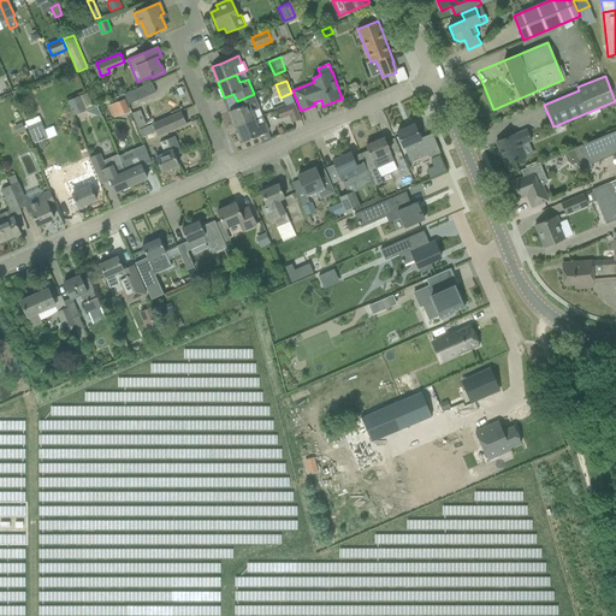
[(124,94),(129,105),(157,93),(152,82),(124,94)]
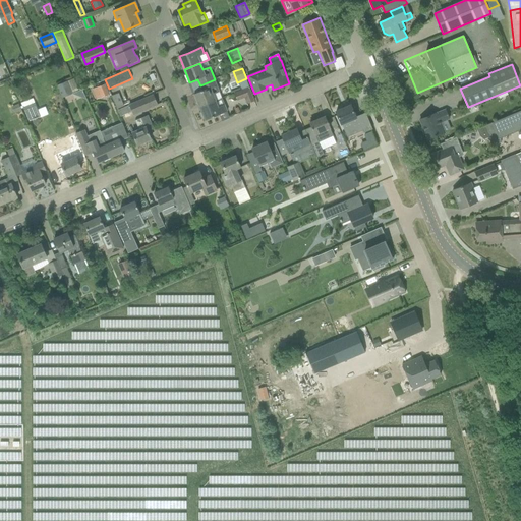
[(203,91),(194,94),(199,107),(215,101),(213,95),(220,92),(215,79),(200,85),(203,91)]
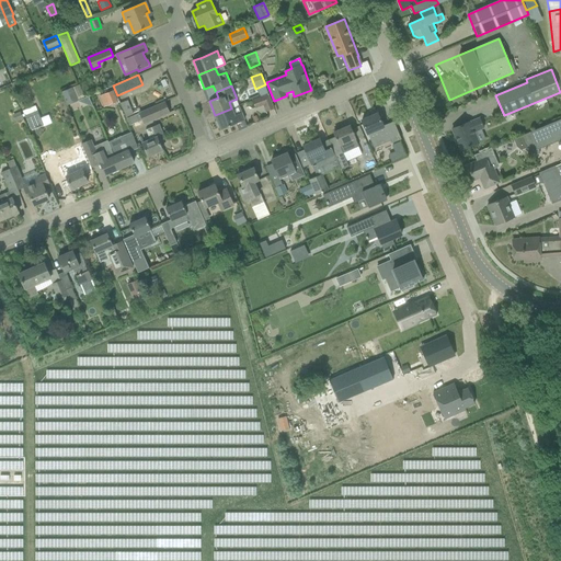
[(78,101),(71,87),(61,92),(67,105),(78,101)]
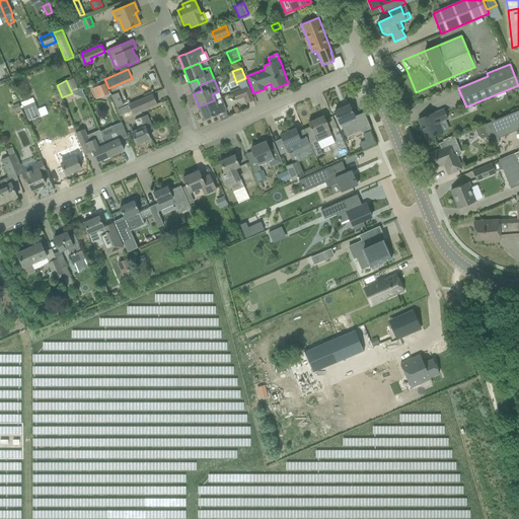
[(98,86),(96,87),(100,97),(108,94),(108,92),(104,84),(98,86)]
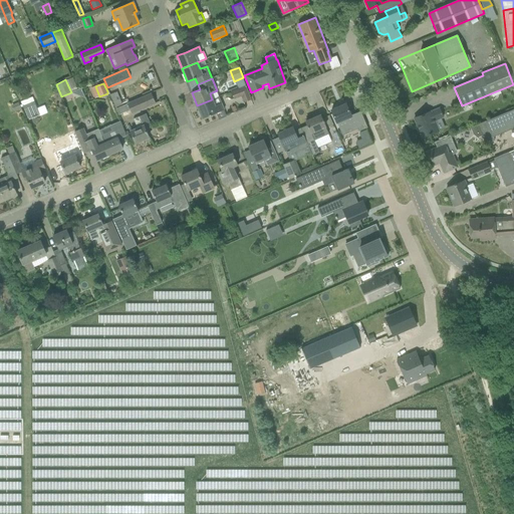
[(246,85),(238,88),(239,90),(240,92),(241,96),(244,101),(251,99),(246,85)]
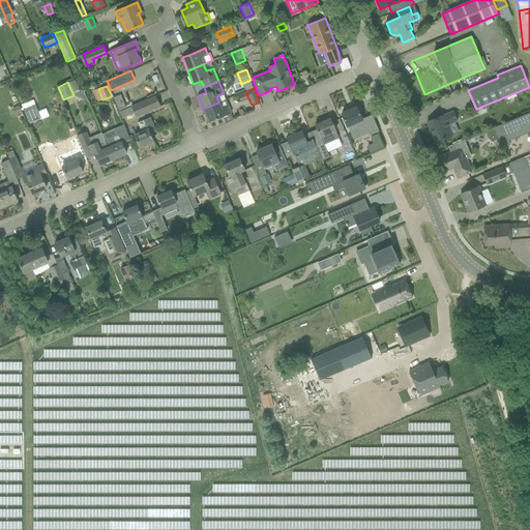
[(113,97),(118,110),(125,108),(120,95),(113,97)]
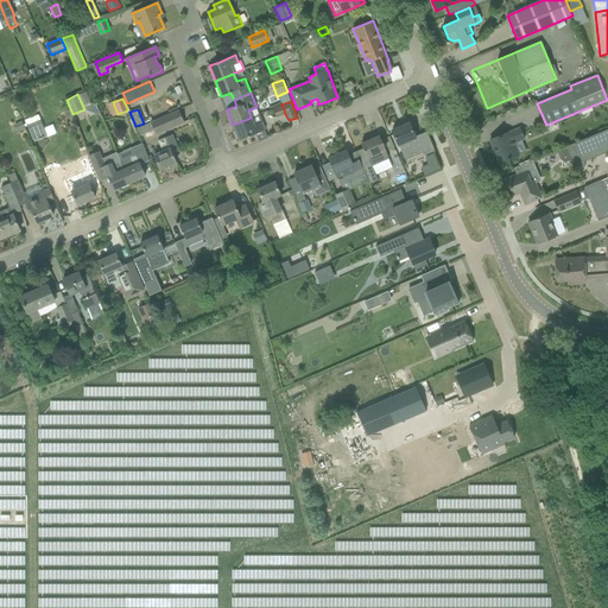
[(138,128),(140,135),(154,131),(156,134),(184,122),(179,111),(151,122),(138,128)]
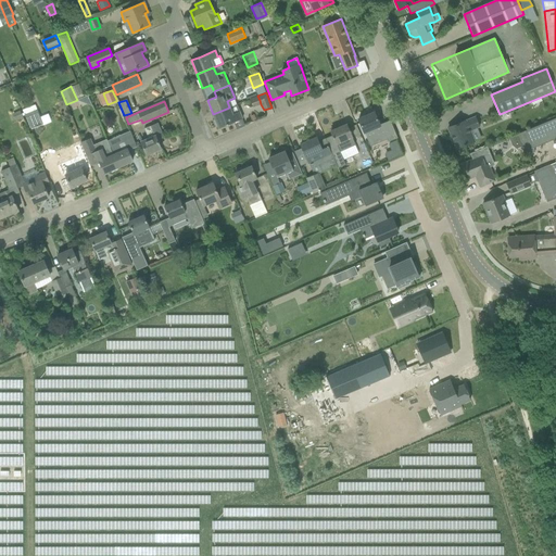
[(234,123),(237,129),(243,127),(242,127),(244,126),(242,119),(242,118),(237,104),(213,114),(218,128),(234,123)]
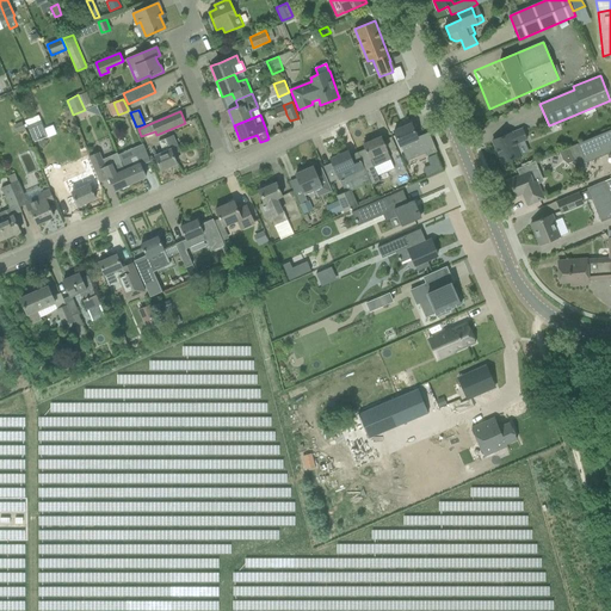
[(32,123),(28,125),(28,127),(30,133),(31,135),(34,142),(47,136),(44,130),(41,121),(32,123)]
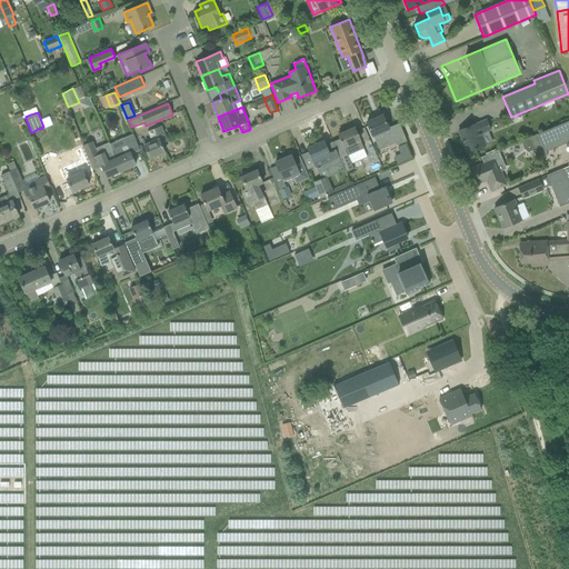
[(13,117),(16,123),(23,121),(21,113),(13,117)]
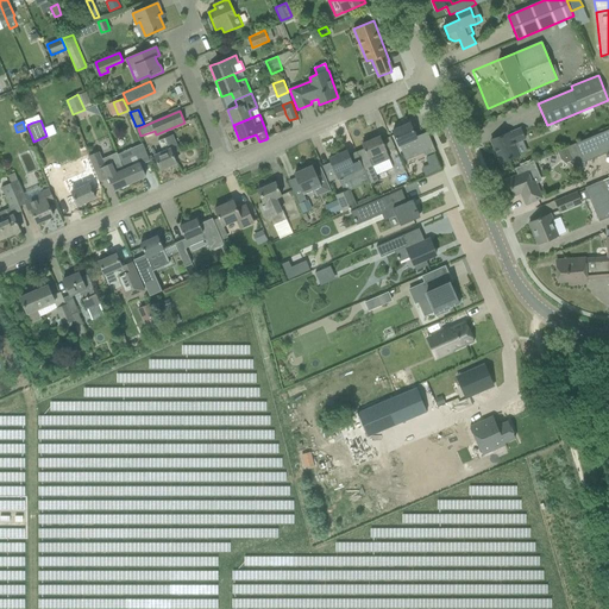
[(400,145),(406,161),(424,152),(425,156),(435,151),(427,132),(415,137),(409,124),(393,131),(399,145),(400,145)]
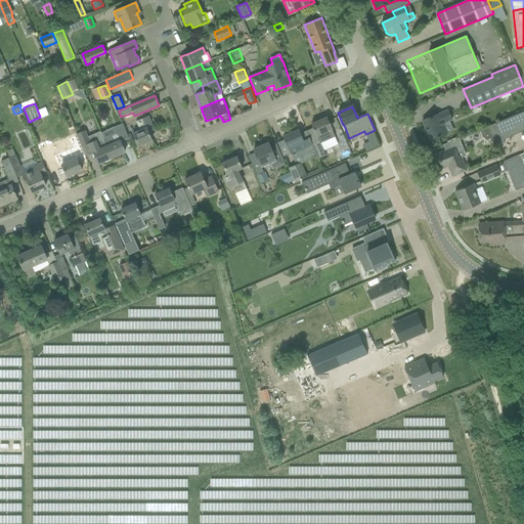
[(423,121),(431,140),(440,136),(447,134),(443,124),(452,120),(448,111),(439,115),(439,114),(432,117),(423,121)]
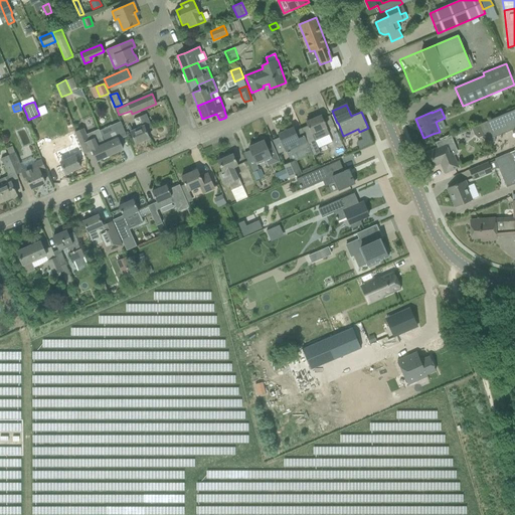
[(484,135),(488,144),(495,141),(493,138),(514,129),(514,128),(514,109),(479,125),(480,125),(473,128),(475,135),(479,138),(484,135)]
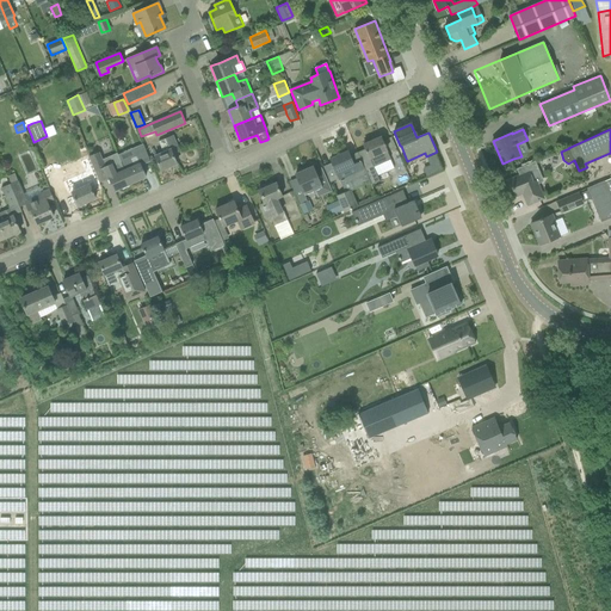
[(155,156),(161,171),(177,164),(173,154),(179,152),(173,136),(159,142),(164,153),(155,156)]
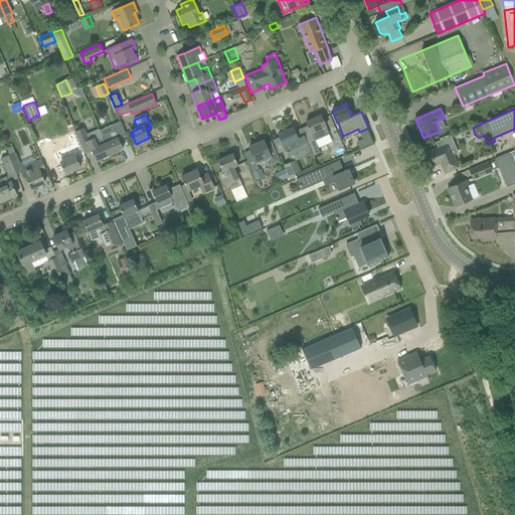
[(310,145),(314,155),(320,153),(318,147),(331,141),(328,135),(329,135),(326,127),(321,116),(314,119),(313,117),(306,120),(307,122),(306,122),(308,126),(301,129),(310,145)]
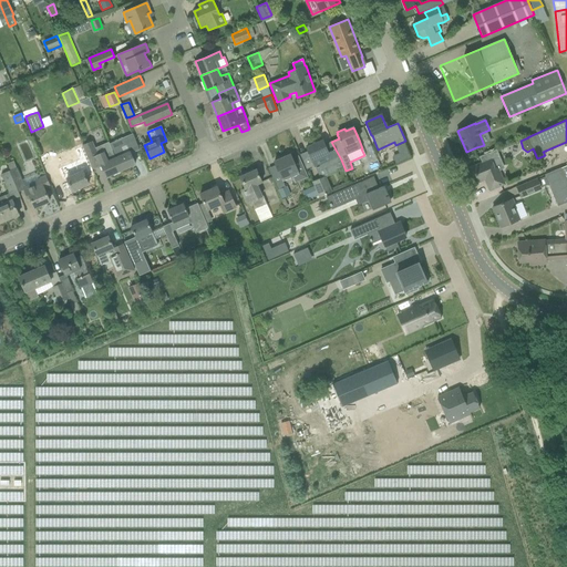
[(126,145),(113,151),(121,171),(135,164),(131,153),(138,150),(132,134),(123,137),(126,145)]
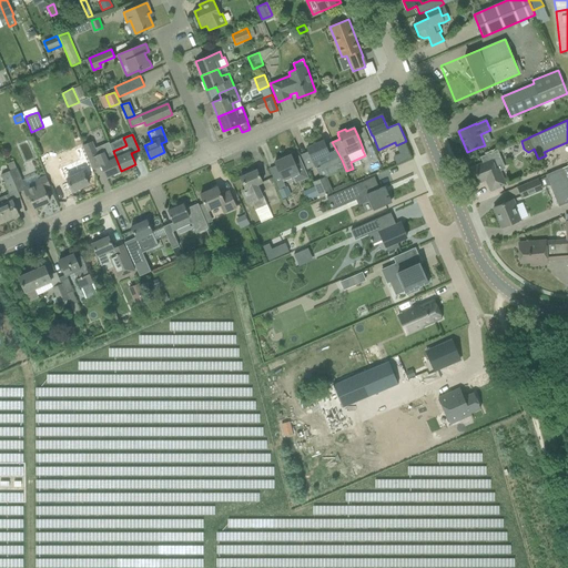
[(323,141),(307,148),(312,159),(313,161),(321,179),(344,169),(332,142),(325,144),(323,141)]
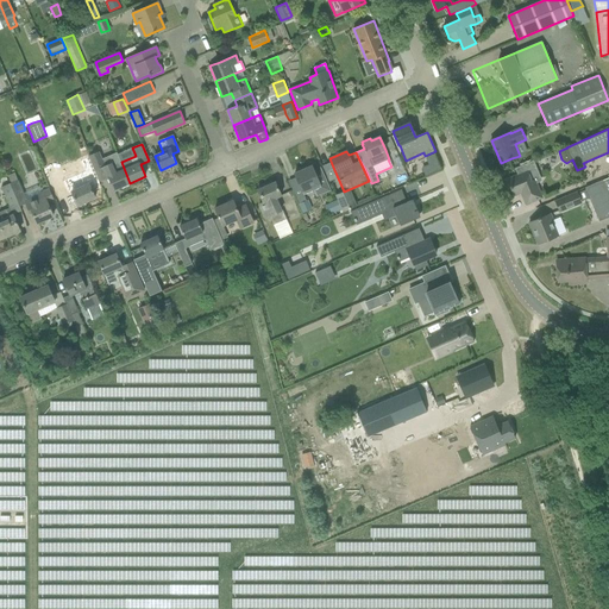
[(108,177),(114,190),(130,183),(121,162),(117,152),(101,159),(98,152),(89,156),(94,169),(100,181),(108,177)]
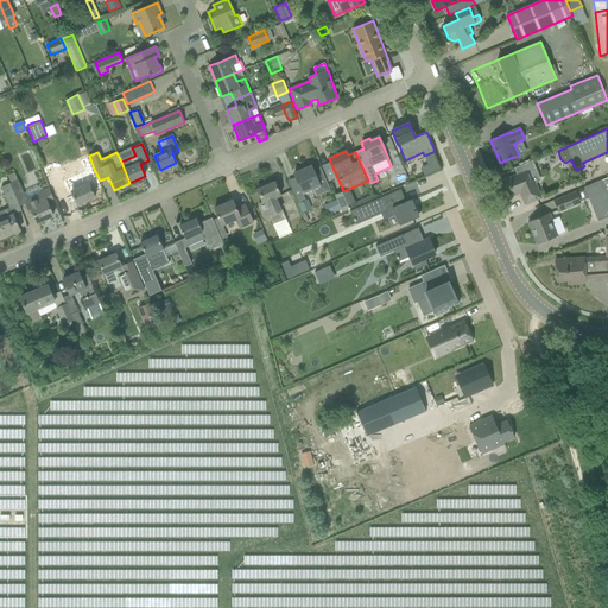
[(434,153),(425,157),(428,165),(431,172),(439,169),(434,153)]
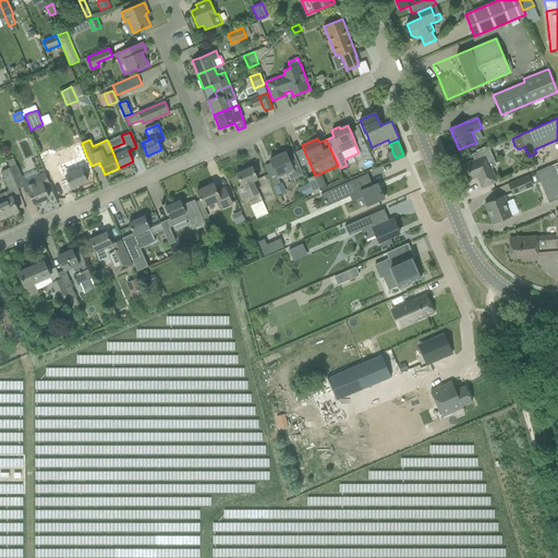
[(477,177),(482,187),(496,181),(490,168),(497,166),(489,147),(472,155),(475,160),(464,165),(471,179),(477,177)]
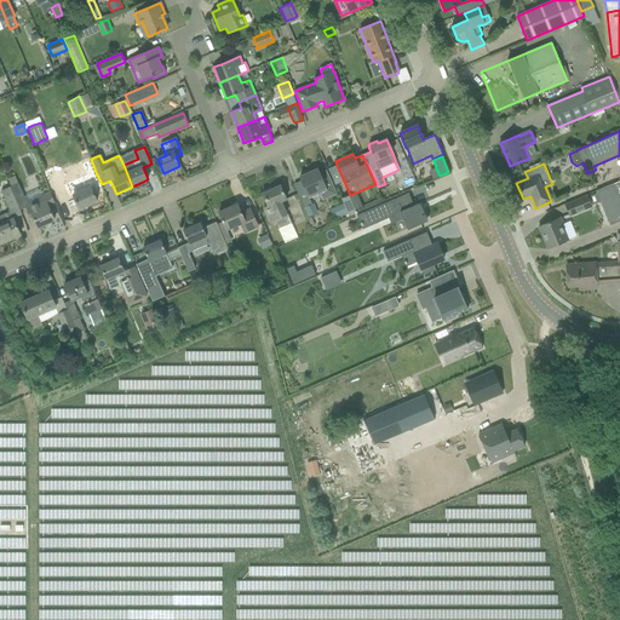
[(46,173),(55,194),(63,190),(55,170),(46,173)]
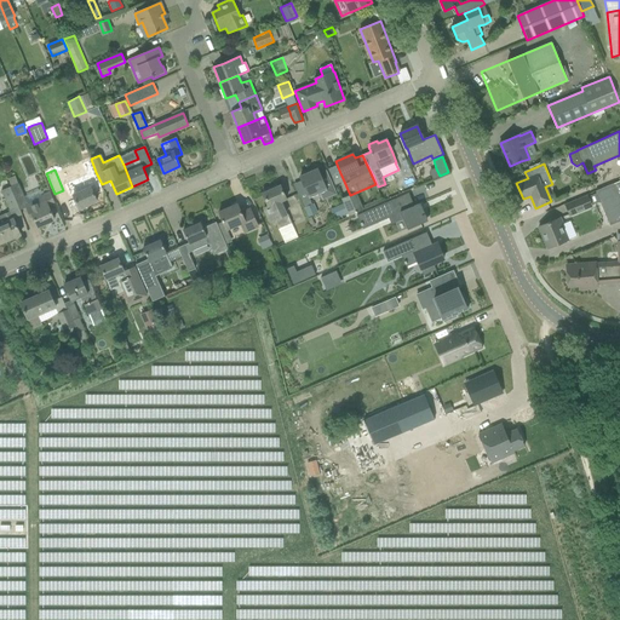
[(317,170),(300,177),(305,190),(309,199),(333,188),(326,171),(320,173),(317,170)]
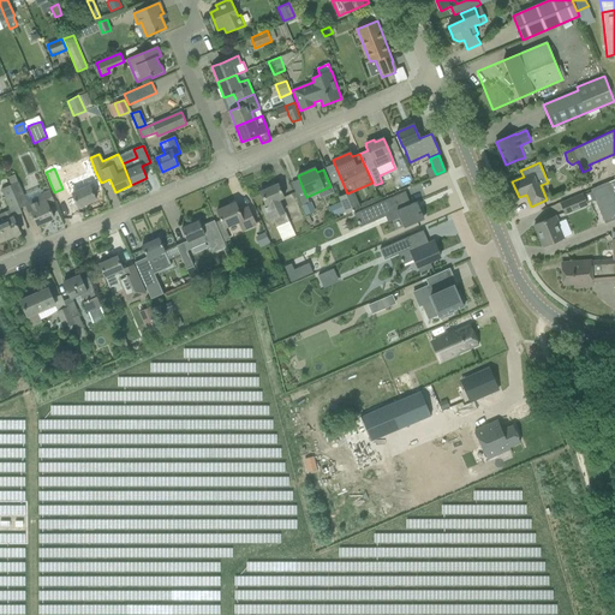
[(73,196),(78,208),(96,199),(90,186),(90,185),(87,178),(64,187),(69,197),(73,196)]
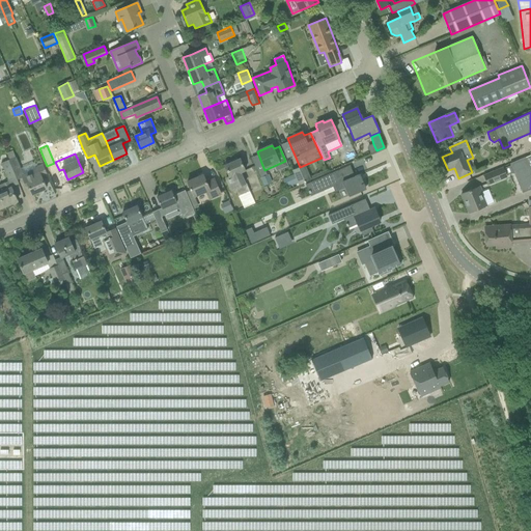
[(510,164),(523,193),(530,189),(530,155),(520,160),(510,164)]
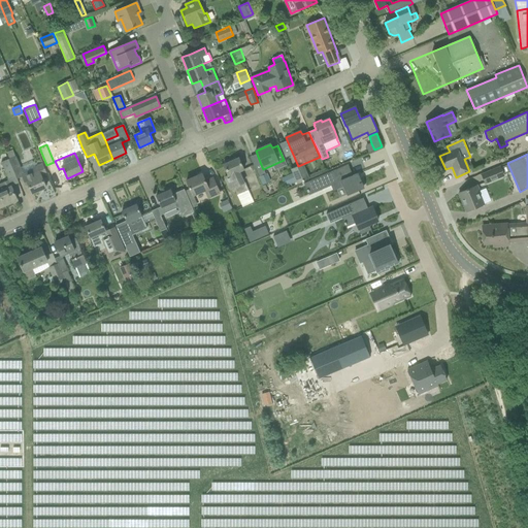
[(9,160),(15,176),(24,172),(17,157),(9,160)]
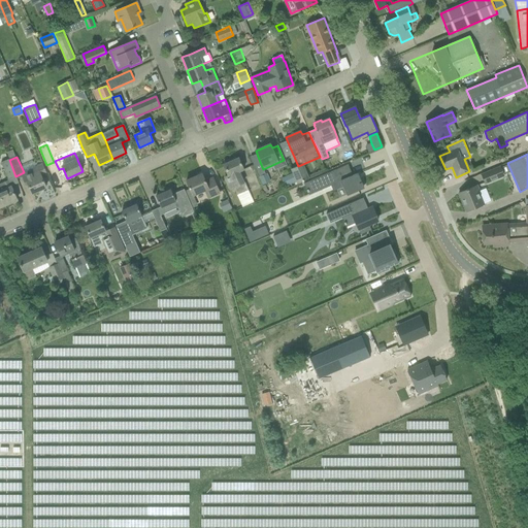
[(224,164),(224,165),(228,175),(225,177),(229,187),(230,190),(234,188),(237,195),(249,190),(245,183),(243,184),(238,172),(243,169),(243,167),(239,158),(231,161),(229,160),(224,162),(224,164)]
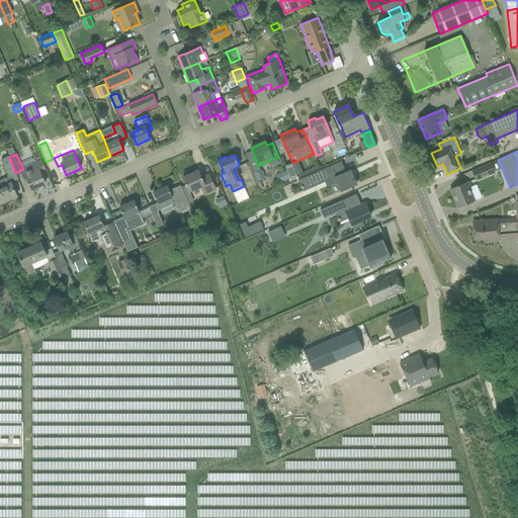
[(5,167),(9,176),(15,173),(9,157),(1,160),(5,167)]
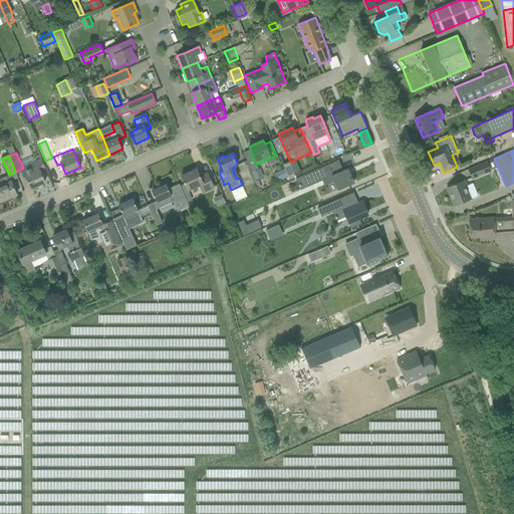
[(27,179),(31,189),(45,183),(40,171),(46,169),(41,160),(35,162),(36,164),(21,171),(25,180),(27,179)]
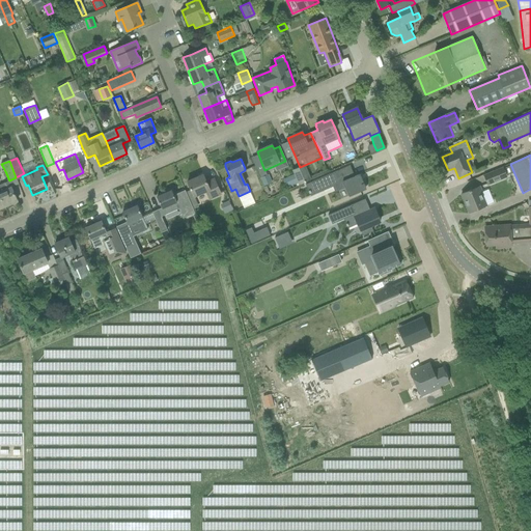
[(350,165),(316,179),(317,180),(317,182),(322,191),(333,187),(335,192),(345,188),(350,196),(365,189),(361,179),(359,174),(355,176),(350,165)]
